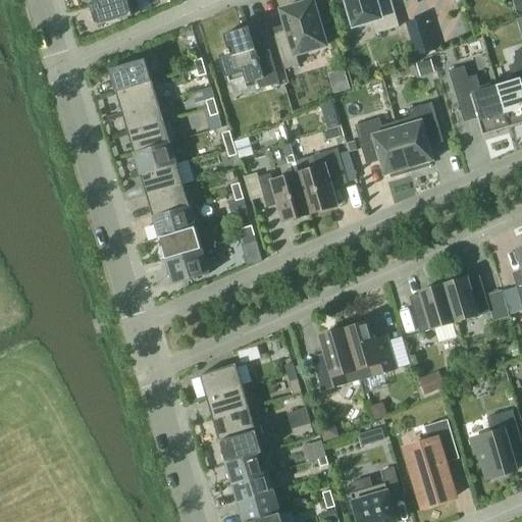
[(136,0),(103,0),(91,4),(97,27),(133,16),(133,15),(141,13),(136,0)]
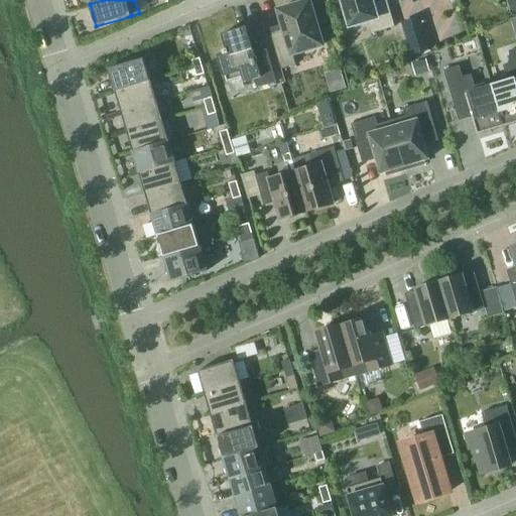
[(278,10),(284,31),(271,35),(281,70),(296,66),(293,54),(323,45),(309,1),(306,2),(305,0),(302,0),(291,3),(292,6),(278,10)]
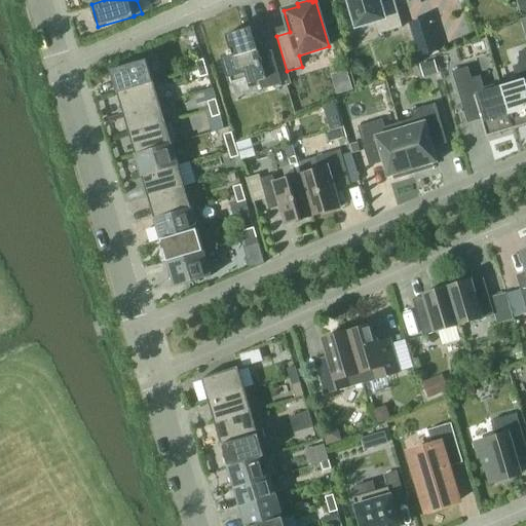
[(375,22),(379,34),(403,28),(395,1),(381,5),(379,0),(348,0),(357,27),(375,22)]
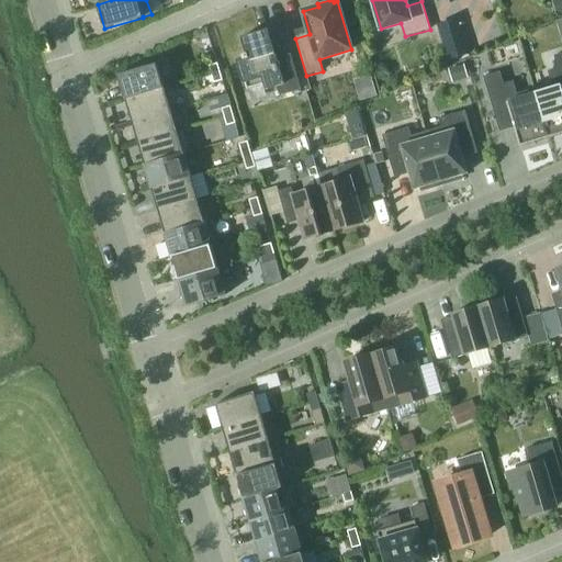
[(439,26),(448,59),(469,53),(465,43),(461,44),(454,22),(439,26)]
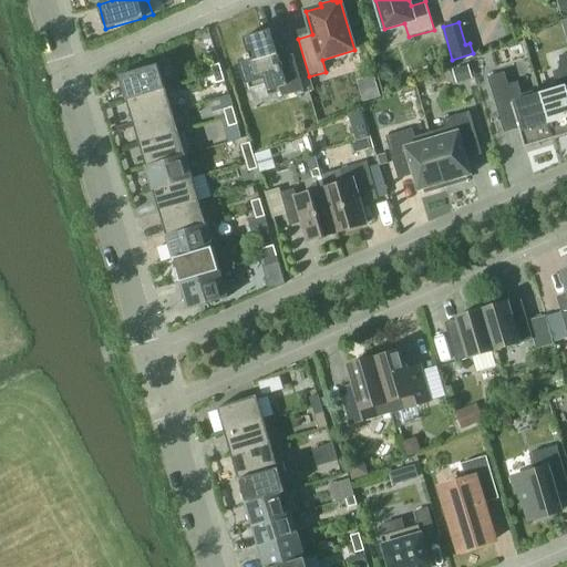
[(243,61),(241,60),(240,60),(249,90),(250,90),(250,89),(266,84),(268,91),(279,88),(282,96),(303,91),(294,54),(279,59),(271,30),(244,38),(249,54),(246,55),(246,60),(243,61)]
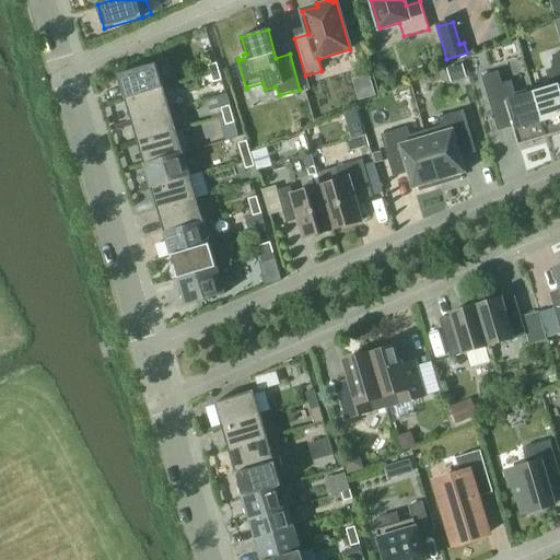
[(547,138),(559,133),(559,53),(552,56),(556,68),(547,71),(550,83),(533,89),(547,138)]
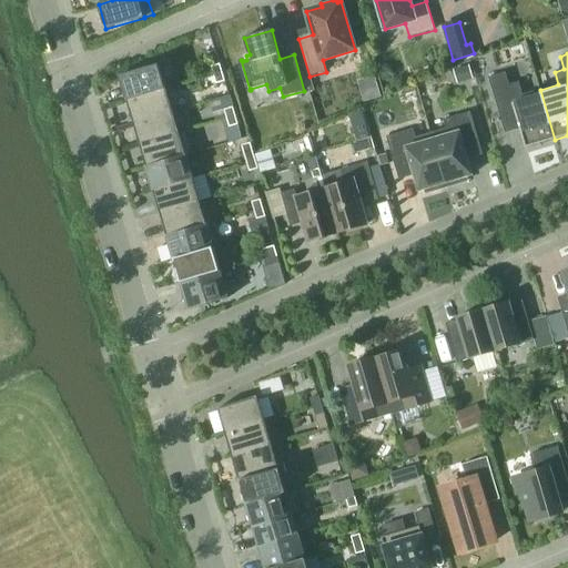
[(127,101),(166,89),(159,64),(120,77),(127,101)]
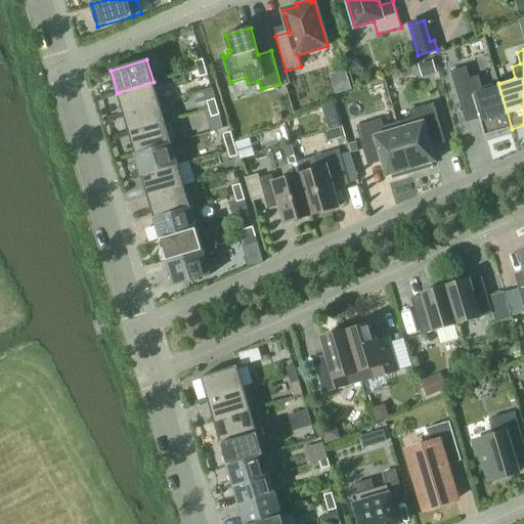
[(206,67),(203,59),(195,61),(198,70),(206,67)]
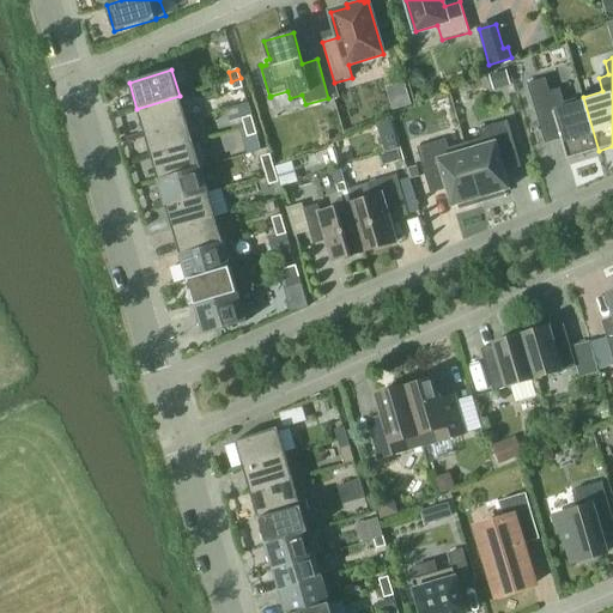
[(508,72),(495,76),(498,90),(511,85),(508,72)]
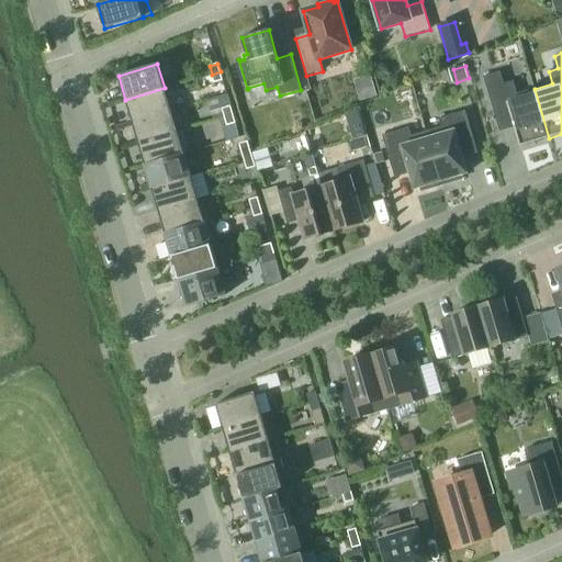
[(223,80),(221,71),(212,75),(214,83),(223,80)]
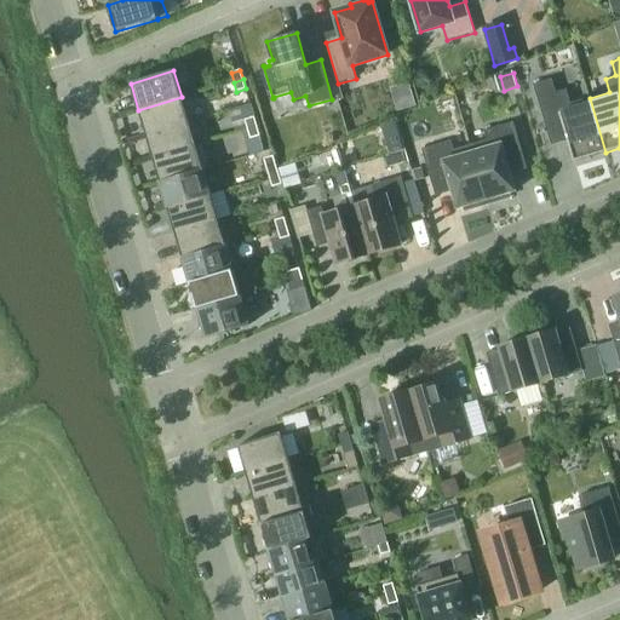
[(552,80),(534,85),(544,120),(561,115),(574,162),(606,153),(590,98),(570,104),(567,90),(556,93),(552,80)]
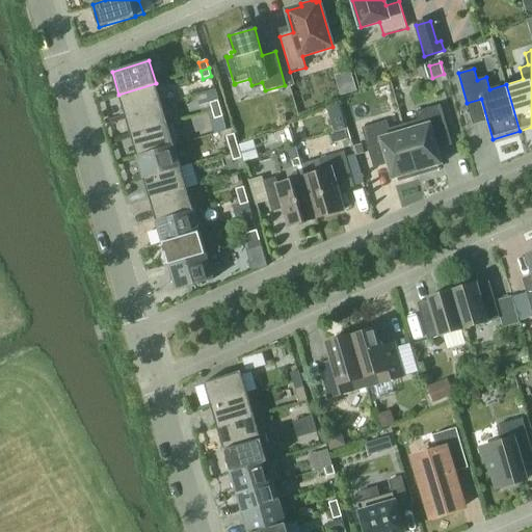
[(156,83),(118,95),(126,116),(162,105),(156,83)]
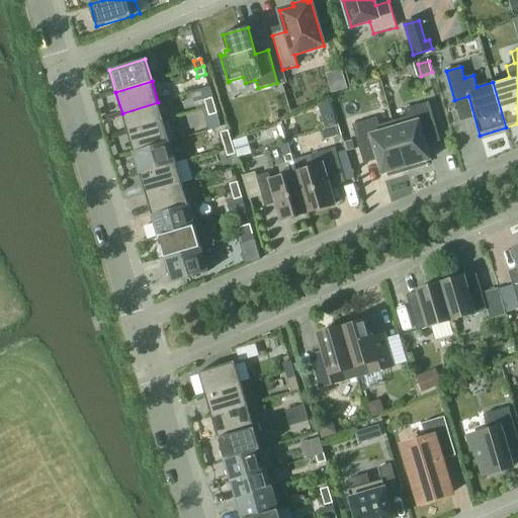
[(214,105),(212,98),(204,100),(206,108),(214,105)]
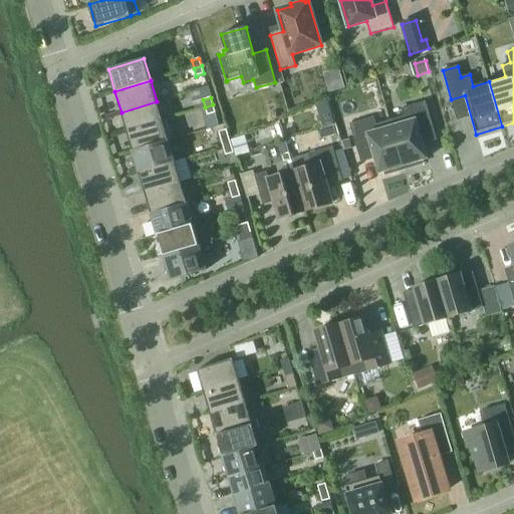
[(157,101),(121,112),(126,131),(162,120),(162,119),(157,101)]
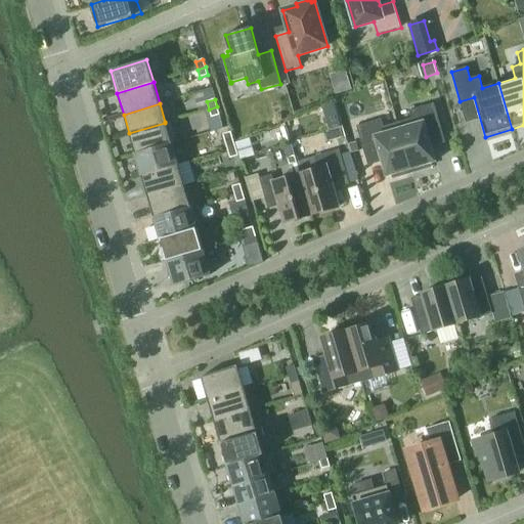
[(430,163),(436,161),(427,131),(441,127),(434,103),(409,111),(411,119),(397,123),(412,172),(431,167),(430,163)]
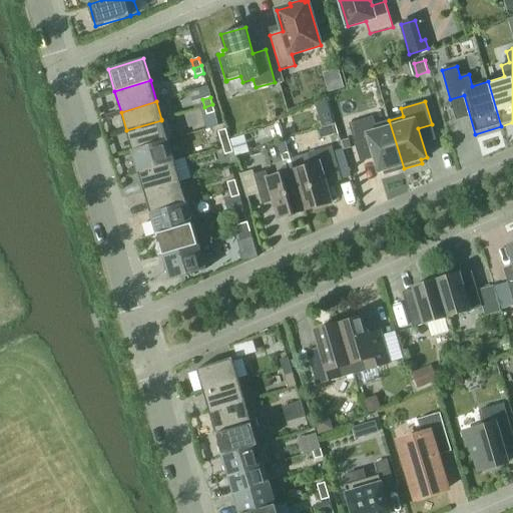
[(215,112),(212,104),(204,107),(207,115),(215,112)]
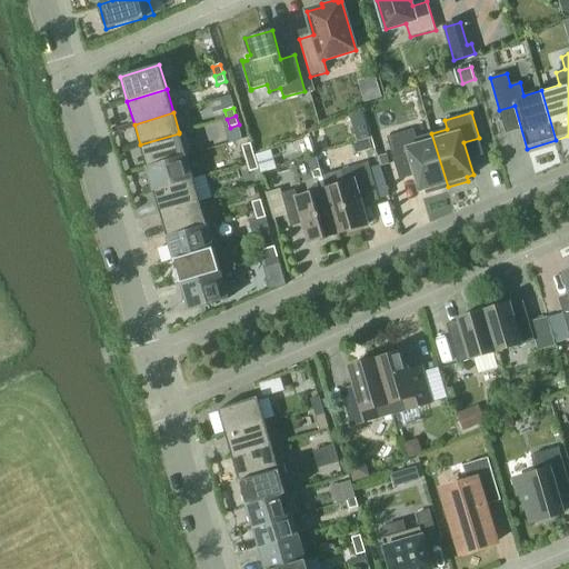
[(413,129),(387,137),(395,162),(410,158),(420,191),(426,189),(427,193),(448,187),(431,133),(417,138),(413,129)]
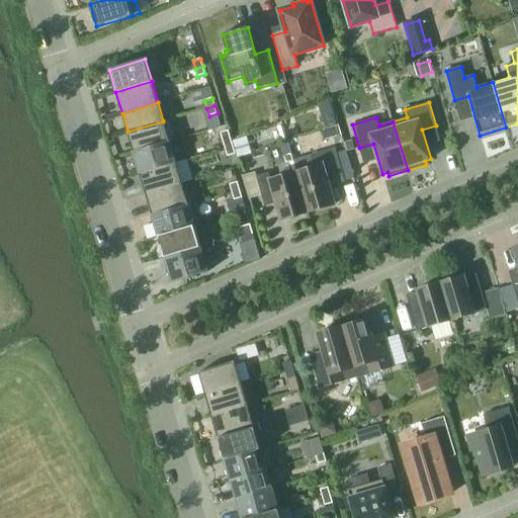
[(163,121),(127,132),(134,152),(169,142),(170,143),(177,141),(171,118),(163,120),(163,121)]
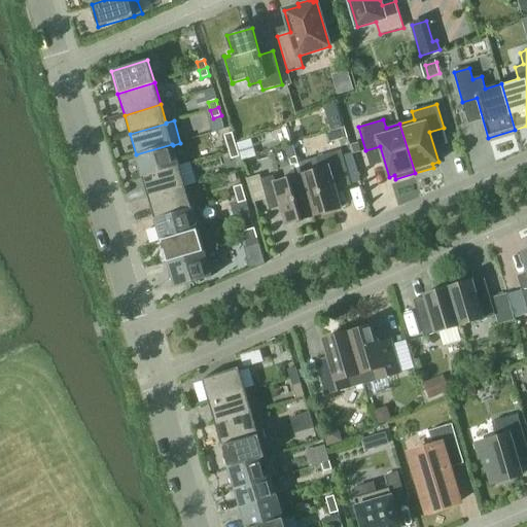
[(237,148),(235,140),(233,133),(224,136),(230,150),(237,148)]
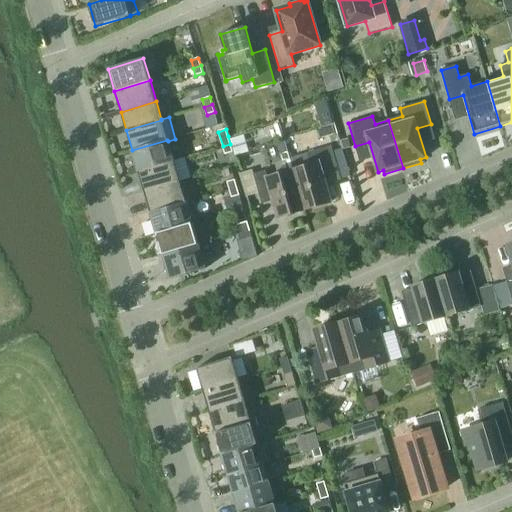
[(348,139),(341,141),(344,150),(351,147),(348,139)]
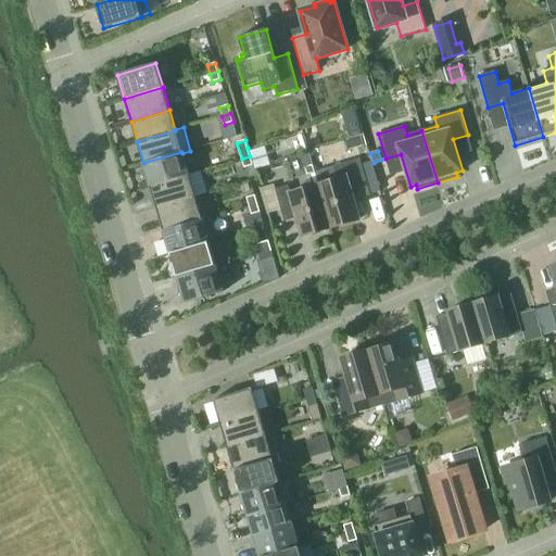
[(181,152),(143,163),(150,186),(189,175),(182,153),(181,152)]
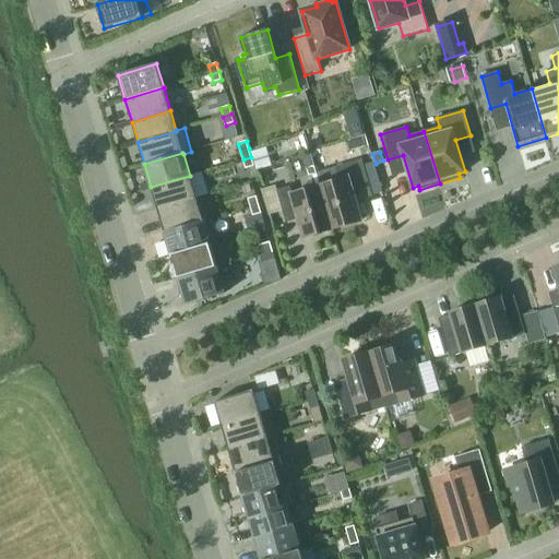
[(254,166),(251,157),(244,159),(246,168),(254,166)]
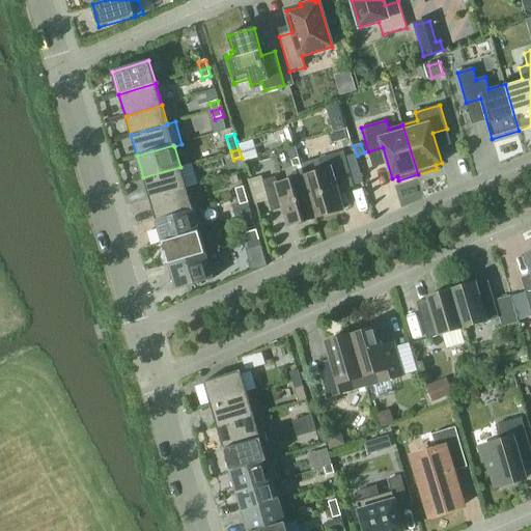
[(320,171),(304,176),(316,218),(343,210),(336,186),(353,182),(345,159),(343,151),(317,160),(320,171)]
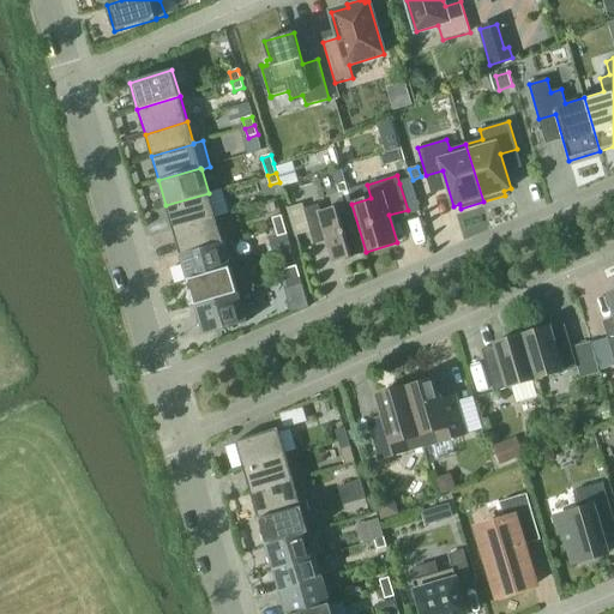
[(410,181),(399,184),(408,210),(419,206),(410,181)]
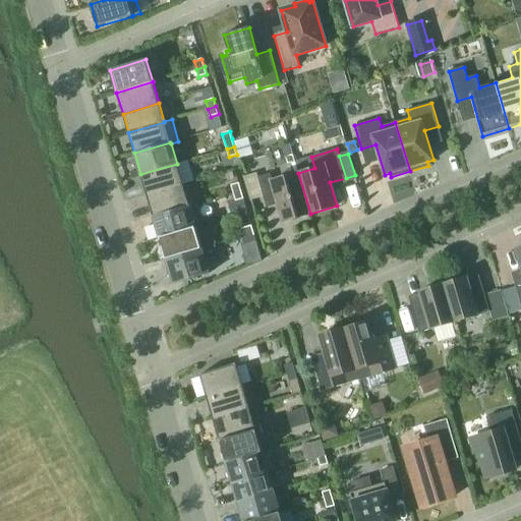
[(177,164),(140,174),(147,195),(183,185),(177,164)]
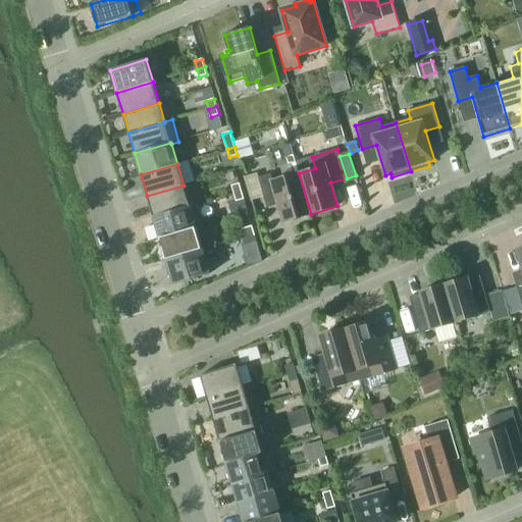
[(284,222),(311,214),(299,173),(272,181),(270,174),(259,177),(266,202),(277,199),(284,222)]
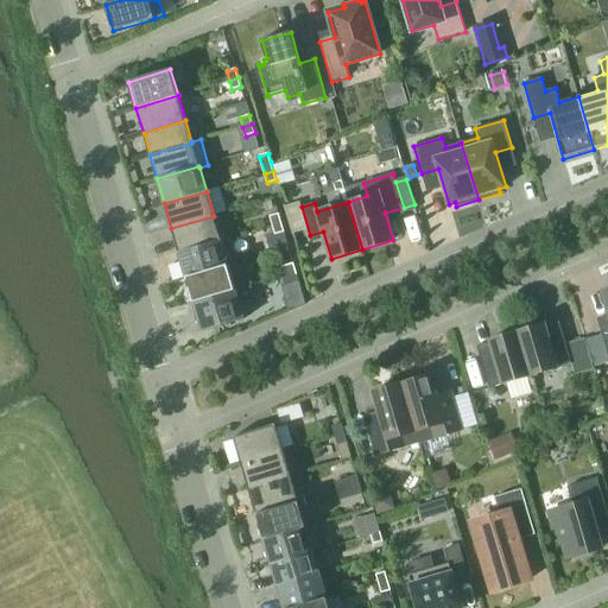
[(282,223),(279,214),(270,216),(272,226),(282,223)]
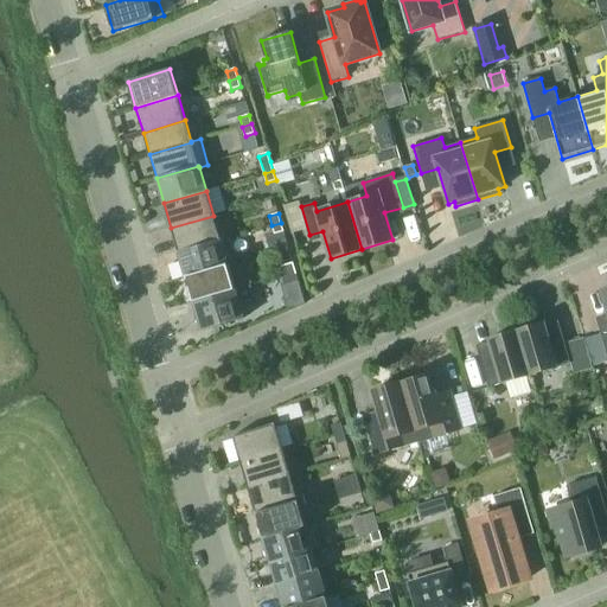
[(213,216),(171,228),(179,253),(221,240),(213,216)]
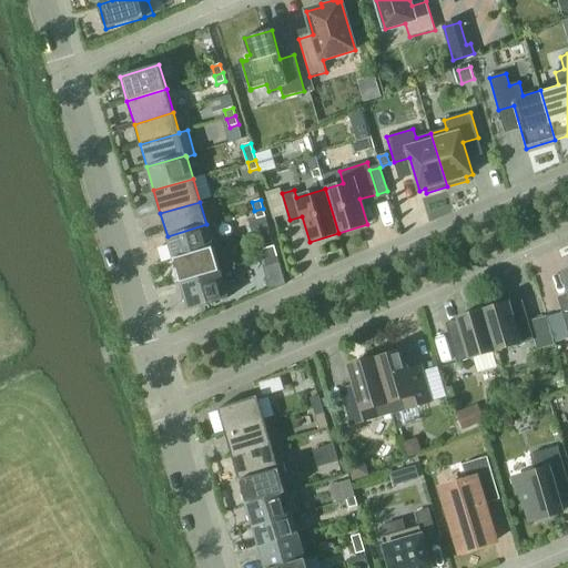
[(265,216),(263,209),(254,211),(256,220),(265,216)]
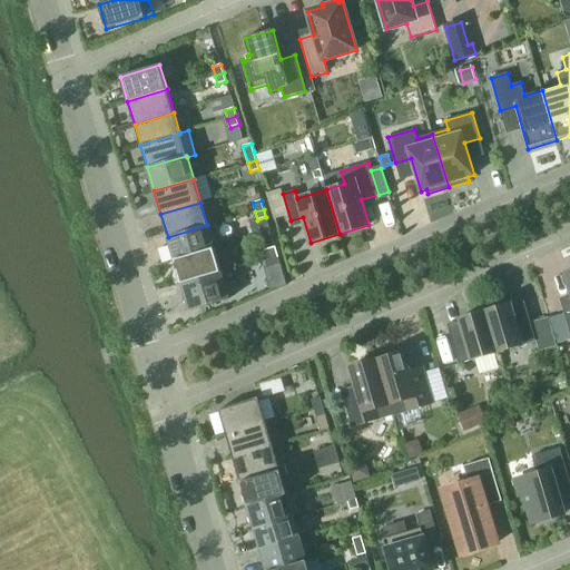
[(272,236),(266,217),(257,220),(251,223),(256,241),(272,236)]
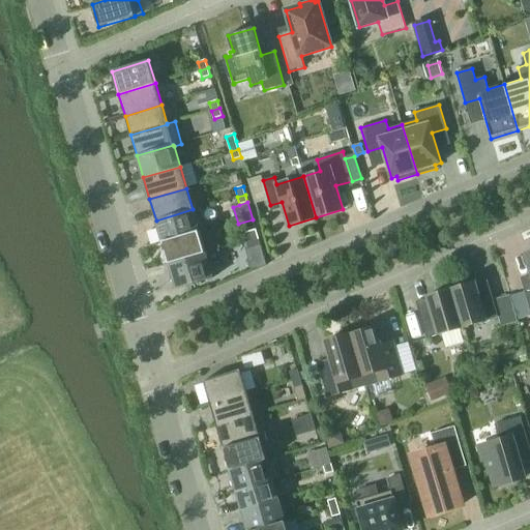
[(193,209),(156,221),(163,242),(199,232),(193,209)]
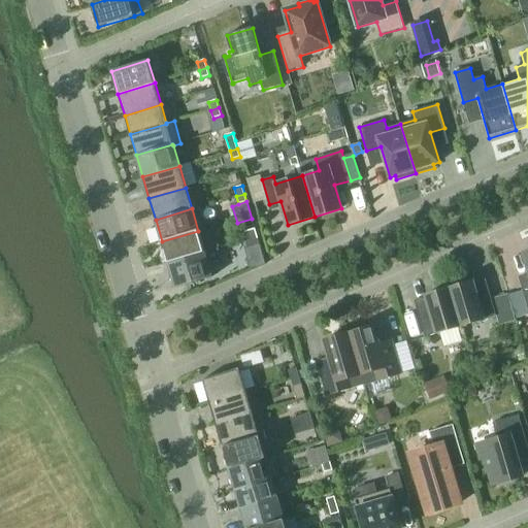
[(243,241),(258,237),(256,230),(241,234),(243,241)]
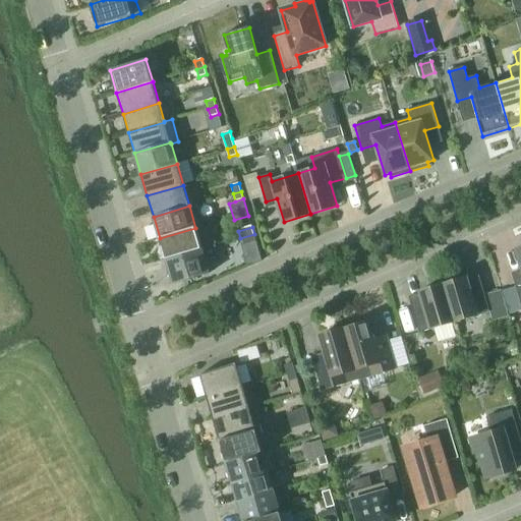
[(195,228),(160,238),(166,259),(201,248),(195,228)]
